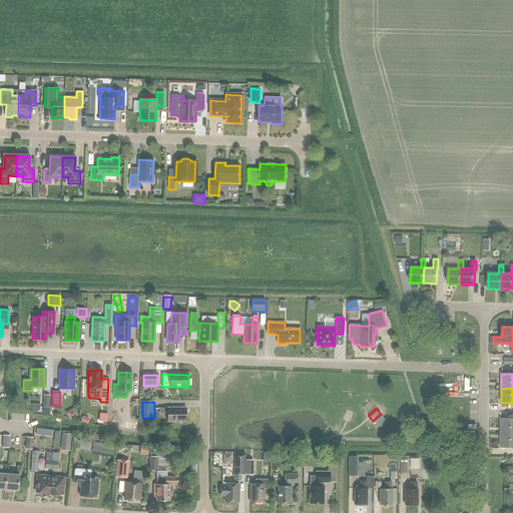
[(70,421),(78,417),(74,409),(65,413),(70,421)]
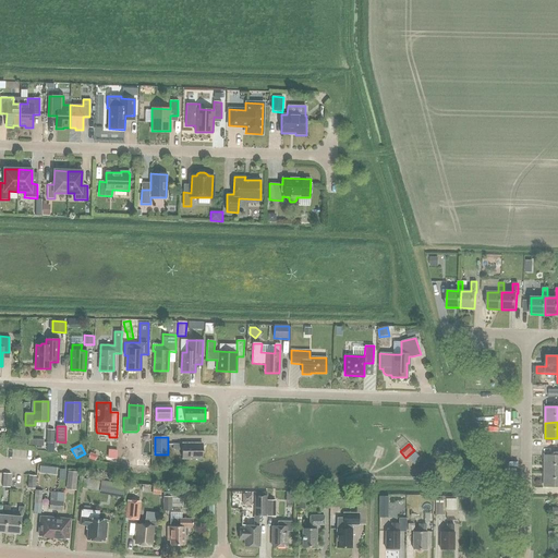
[(173,445),(173,450),(183,450),(183,459),(202,458),(202,445),(183,445),(173,445)]
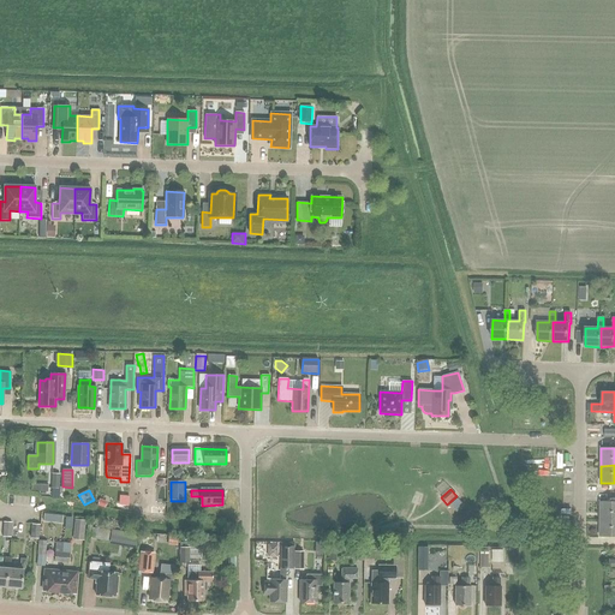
[(129,496),(119,495),(119,506),(129,506),(129,496)]
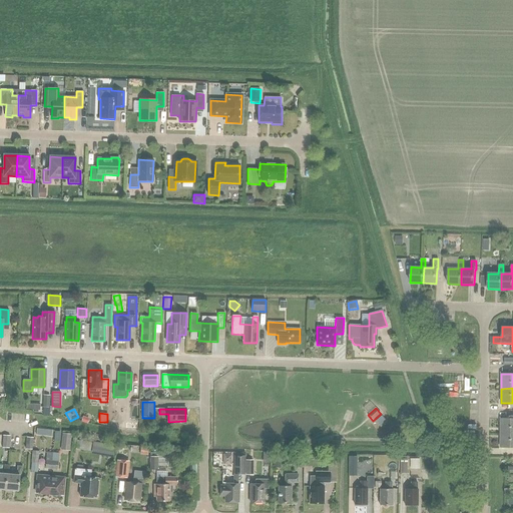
[(512,418),(501,419),(501,433),(512,433),(512,418)]
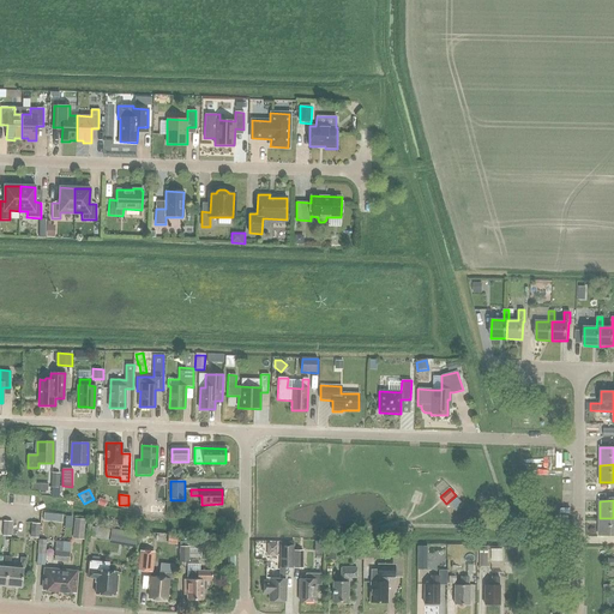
[(613,518),(600,518),(600,536),(613,536),(613,518)]
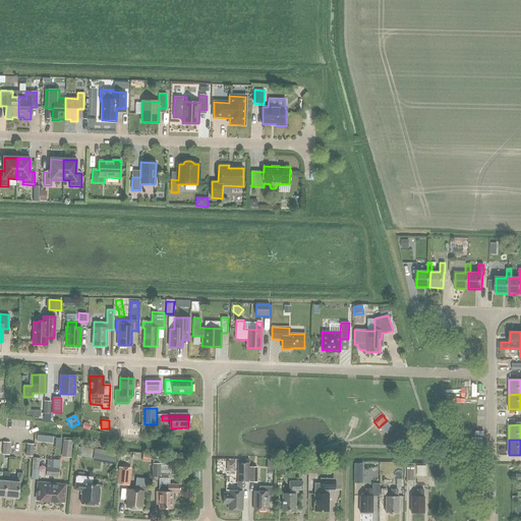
[(71,458),(72,442),(64,441),(63,457),(71,458)]
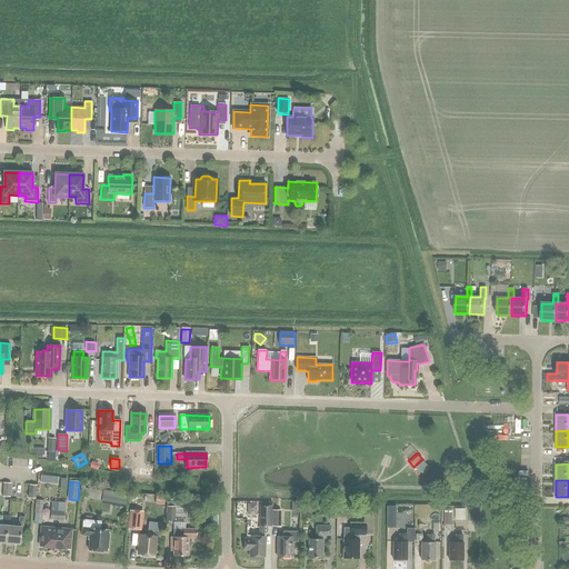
[(102,492),(86,489),(85,499),(101,501),(102,492)]
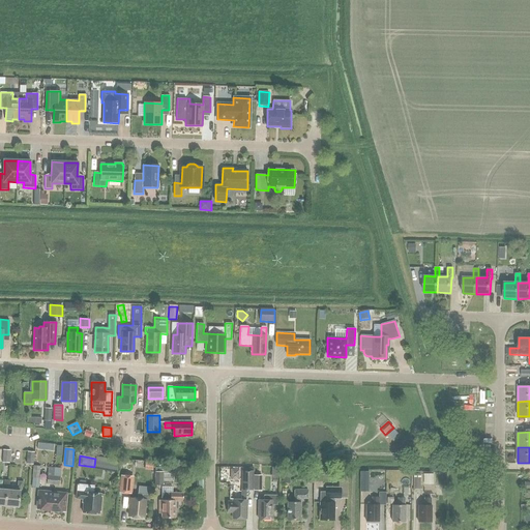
[(343,457),(330,457),(330,464),(343,464),(343,466),(351,466),(350,455),(343,457)]
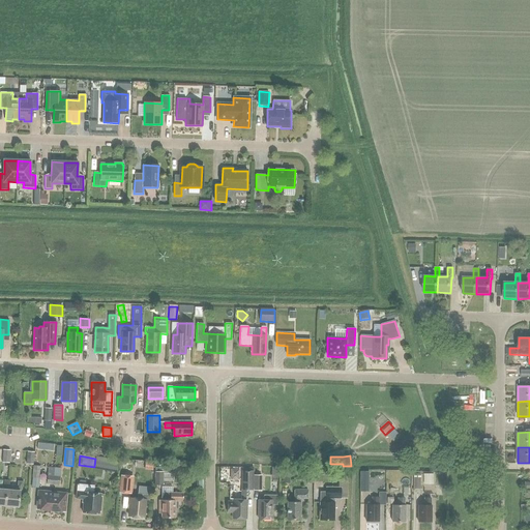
[(118,460),(105,458),(102,470),(117,472),(118,460)]
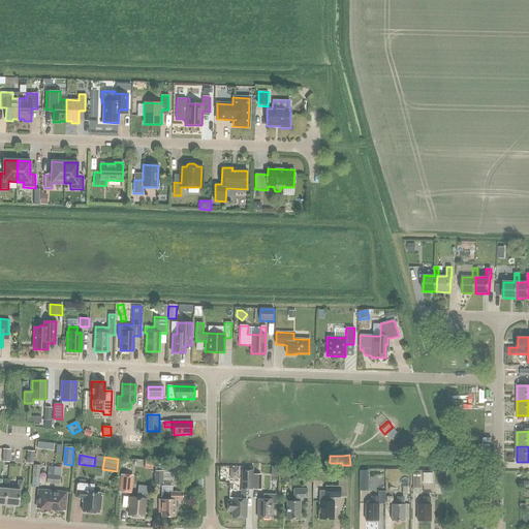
[(54,476),(55,466),(49,466),(48,483),(60,484),(61,476),(54,476)]
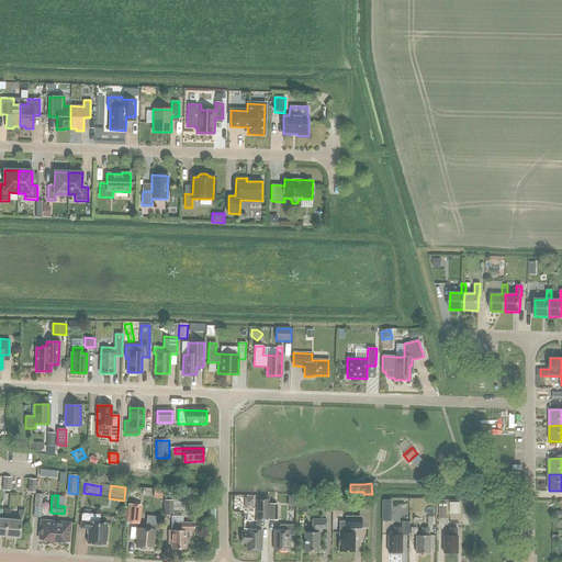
[(245,509),(254,509),(254,497),(245,497),(245,509)]
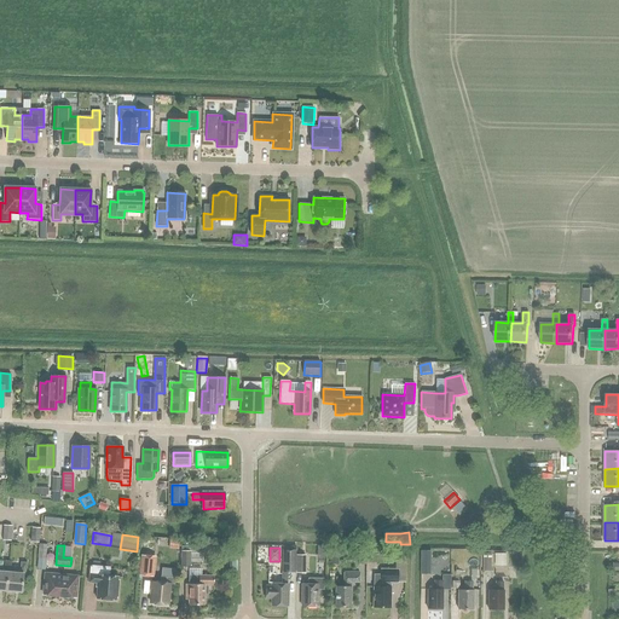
[(282,584),(272,584),(272,586),(266,586),(266,599),(272,599),(272,606),(288,606),(288,584),(287,584),(287,572),(294,572),(294,550),(282,550),(283,572),(282,572),(282,584)]
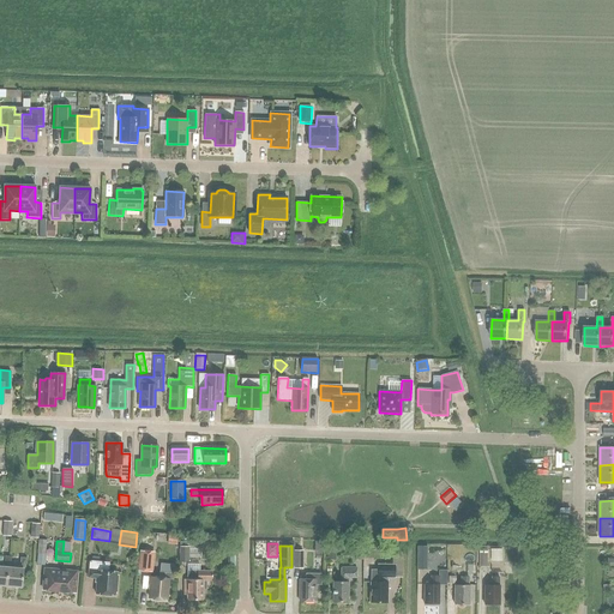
[(140,551),(138,571),(151,572),(152,564),(154,552),(140,551)]
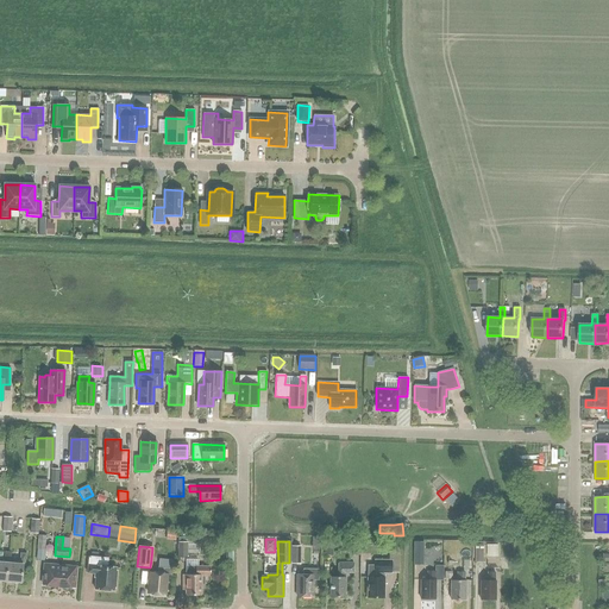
[(500,546),(489,546),(489,558),(500,558),(500,546)]
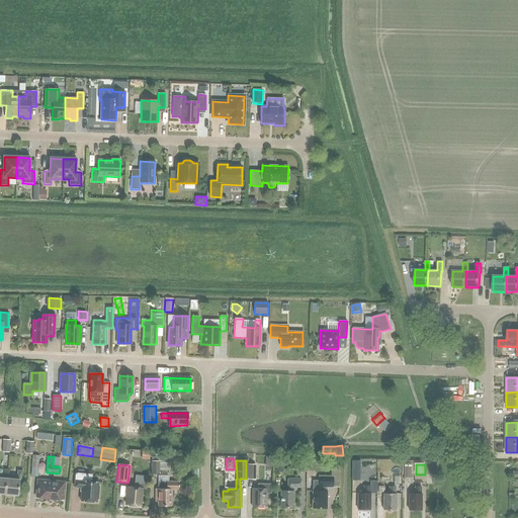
[(256,465),(248,465),(248,480),(256,480),(256,465)]
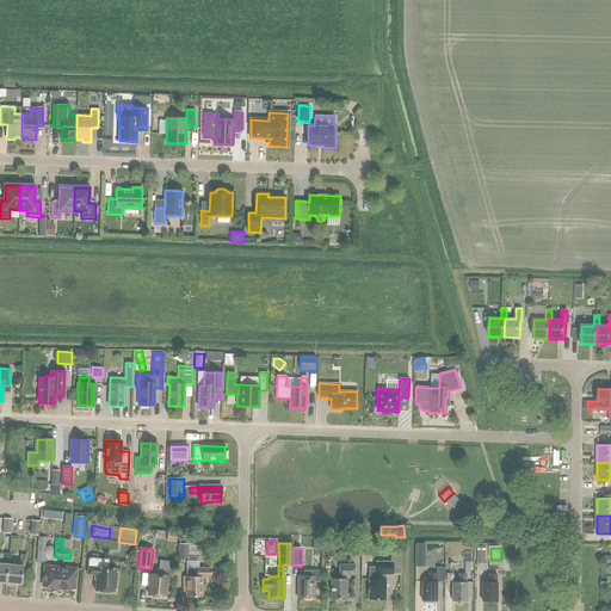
[(0,582),(6,584),(7,565),(11,565),(12,554),(5,554),(4,565),(0,563),(0,582)]
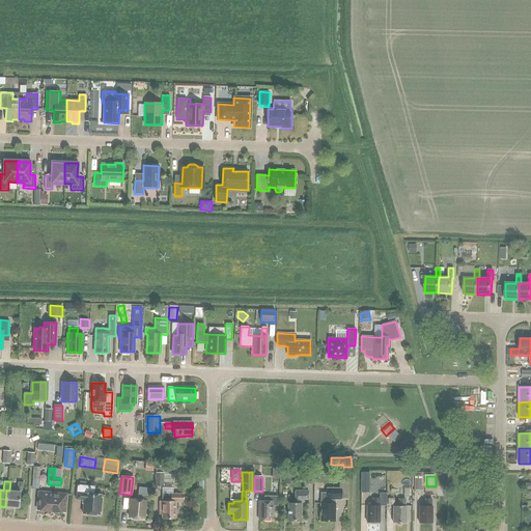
[(6,491),(5,507),(19,508),(20,492),(22,493),(23,482),(18,482),(17,492),(9,491),(6,491)]
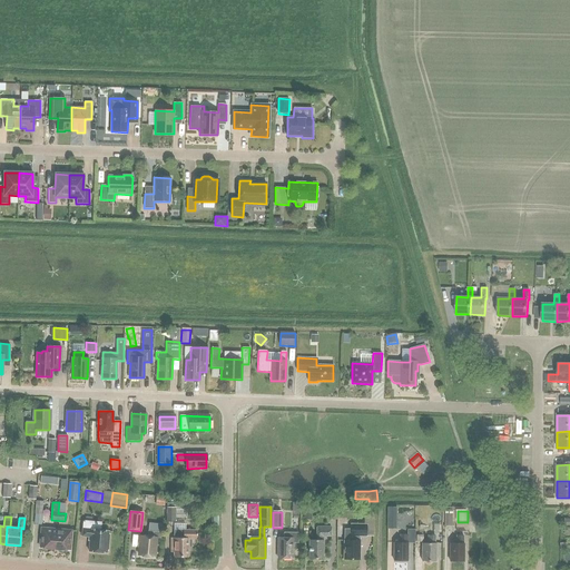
[(108,550),(109,534),(108,534),(108,531),(100,530),(101,522),(84,521),(82,529),(81,537),(90,537),(89,551),(107,553),(107,550),(108,550)]
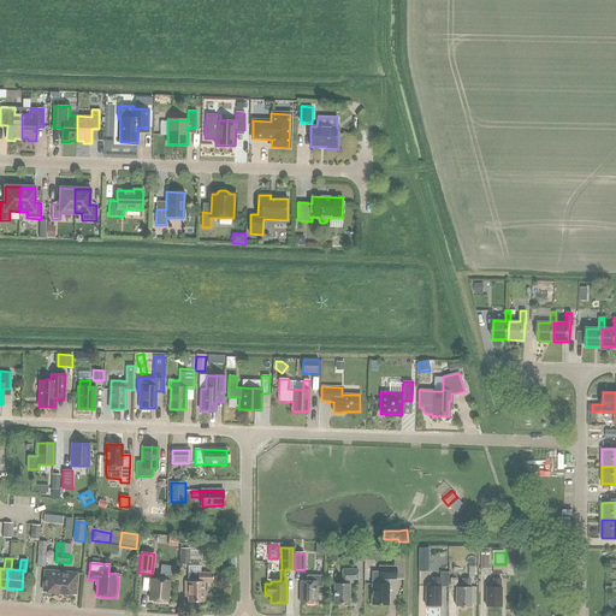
[(396,580),(396,567),(379,567),(379,572),(372,572),(372,605),(389,605),(389,585),(389,580),(396,580)]
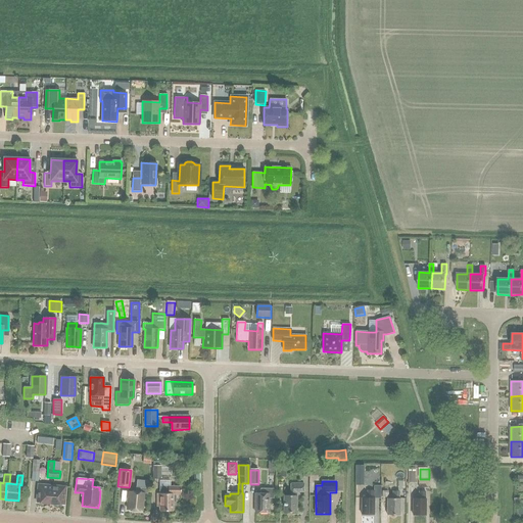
[(303,491),(303,483),(290,483),(290,495),(284,495),(283,513),(296,513),(296,495),(296,491),(303,491)]
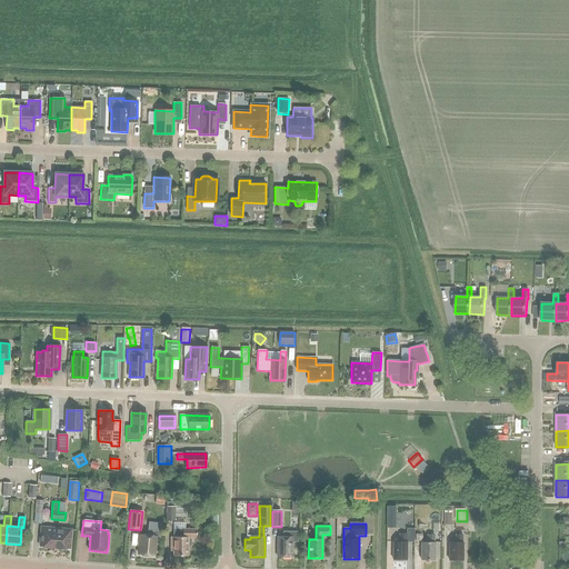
[(55,548),(57,529),(41,527),(40,547),(55,548)]
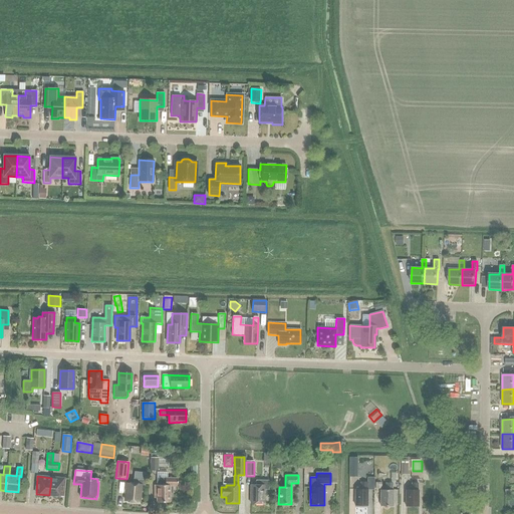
[(51,478),(49,495),(63,496),(64,479),(51,478)]
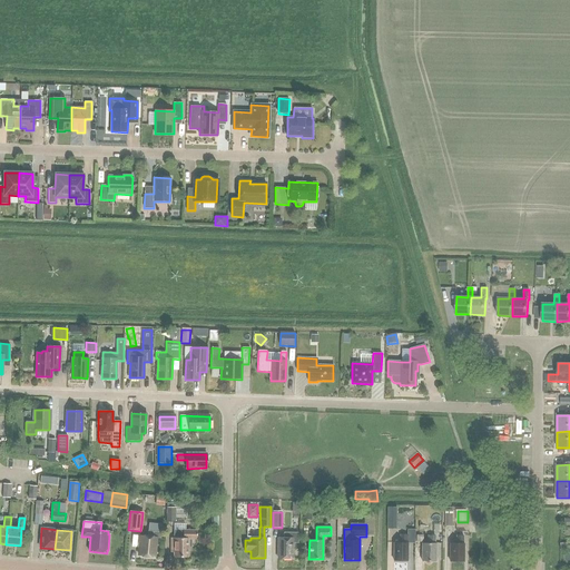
[(197,539),(197,531),(174,530),(174,538),(172,538),(172,552),(174,552),(174,557),(188,557),(188,547),(192,547),(192,539),(197,539)]
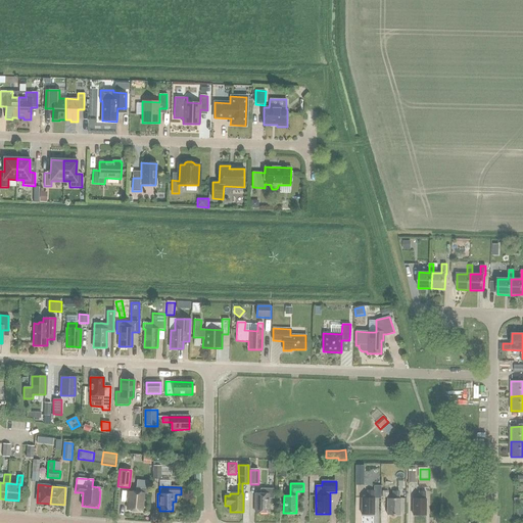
[(129,491),(128,510),(141,511),(143,494),(148,494),(148,488),(136,487),(135,492),(129,491)]
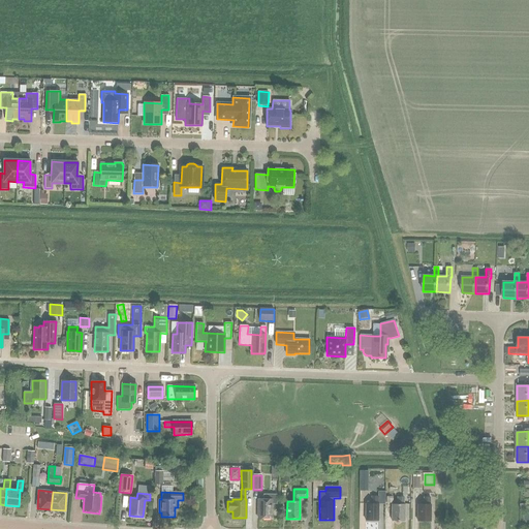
[(258,500),(258,519),(272,519),(272,503),(276,503),(276,495),(263,495),(263,500),(258,500)]
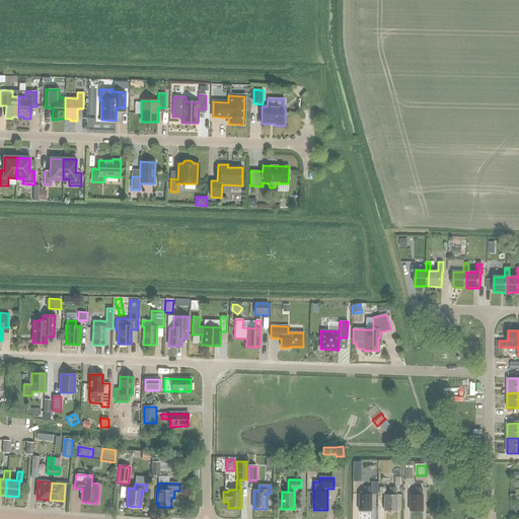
[(371,511),(371,495),(371,488),(365,488),(364,495),(358,495),(358,511),(371,511)]
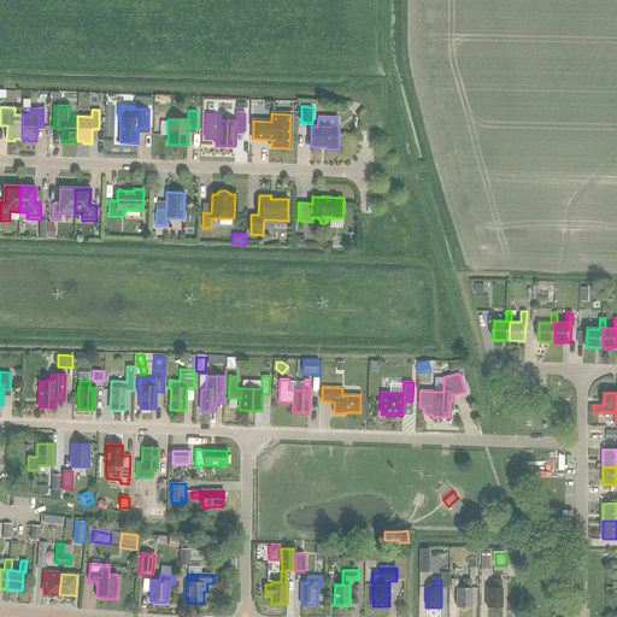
[(471,607),(471,588),(471,580),(464,580),(463,588),(457,588),(457,607),(471,607)]
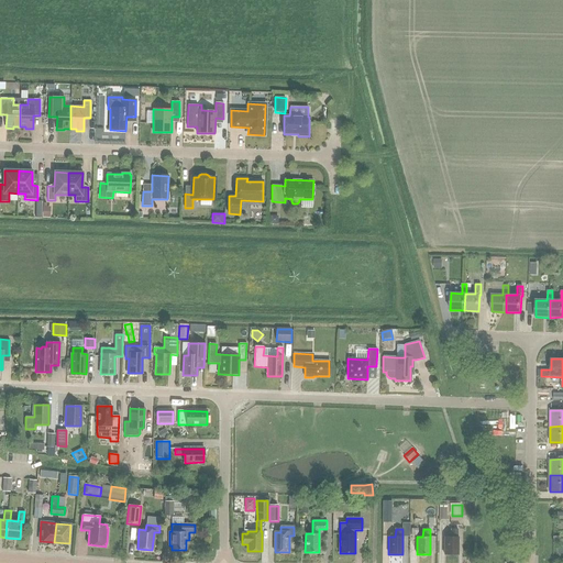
[(457,555),(459,537),(457,537),(457,529),(451,529),(451,537),(444,537),(444,554),(457,555)]
